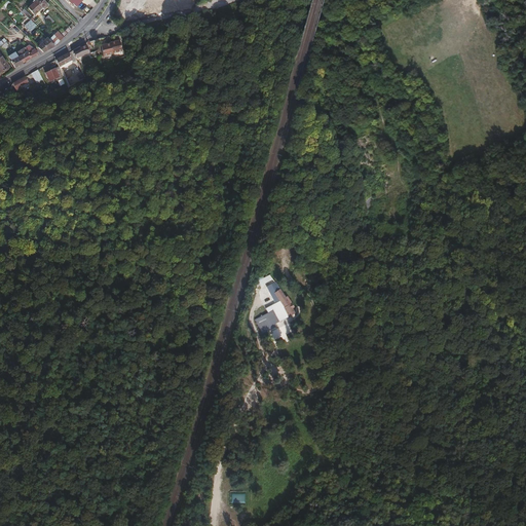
[(43,0),(36,0),(28,8),(34,15),(43,8),(44,9),(48,5),(43,0)]
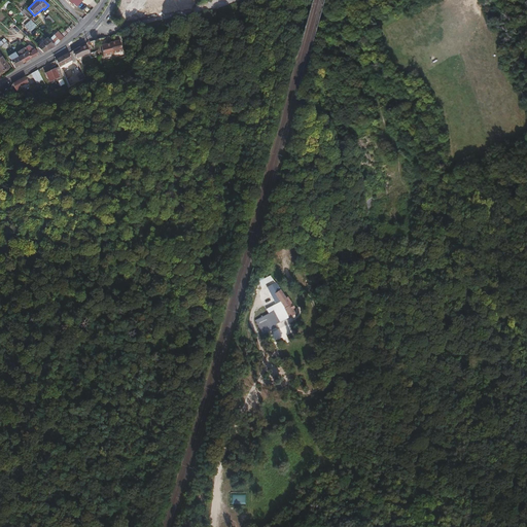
[(192,6),(181,0),(157,0),(157,4),(160,13),(192,6)]
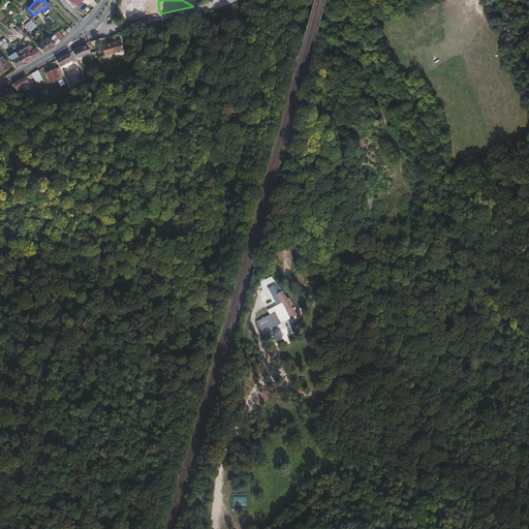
[(157,14),(155,6),(136,10),(138,18),(143,18),(157,14)]
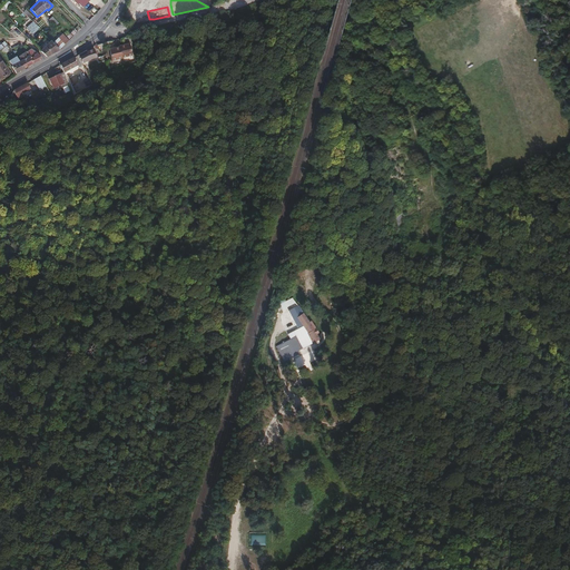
[(52,17),(49,20),(56,27),(59,25),(52,17)]
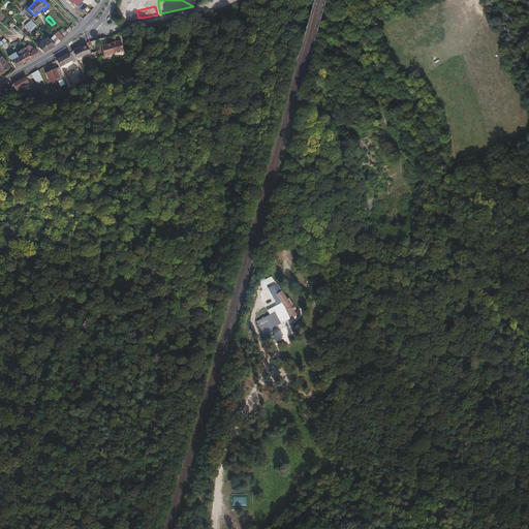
[(37,28),(30,21),(25,26),(31,32),(35,28),(36,29),(37,28)]
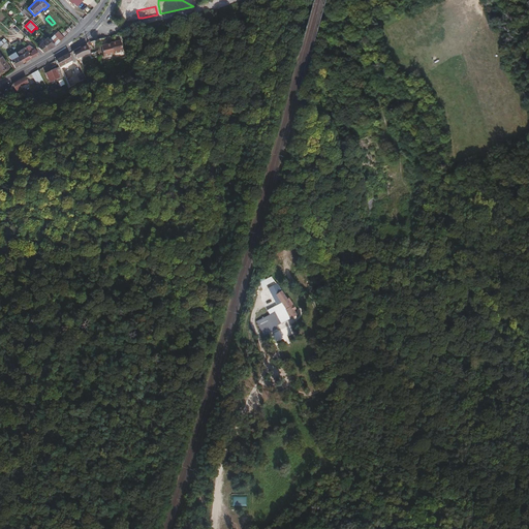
[(64,38),(58,32),(55,35),(60,41),(64,38)]
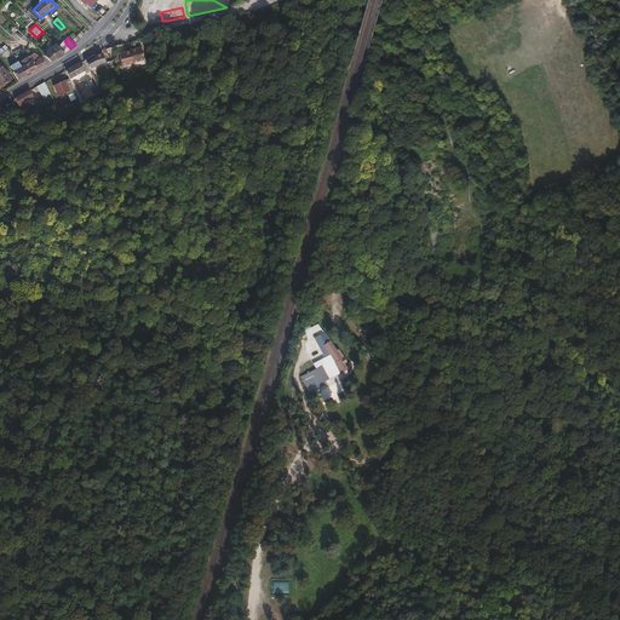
[(65,55),(56,45),(45,56),(51,62),(65,55)]
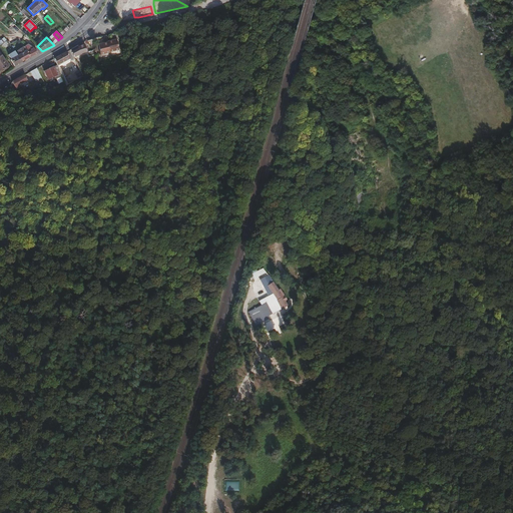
[(110,52),(108,42),(104,43),(103,39),(97,41),(101,55),(110,53),(110,52)]
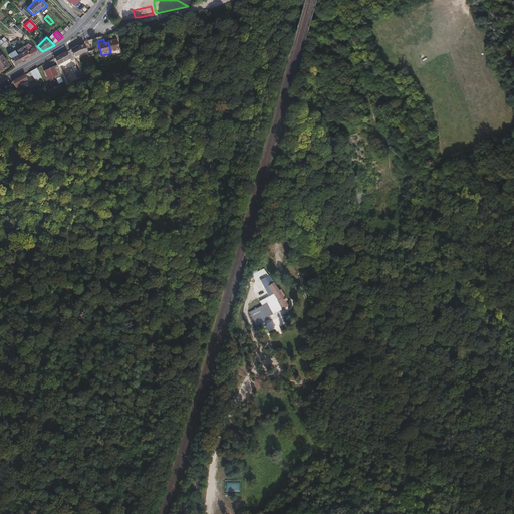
[(119,50),(116,39),(107,41),(108,42),(110,52),(119,50)]
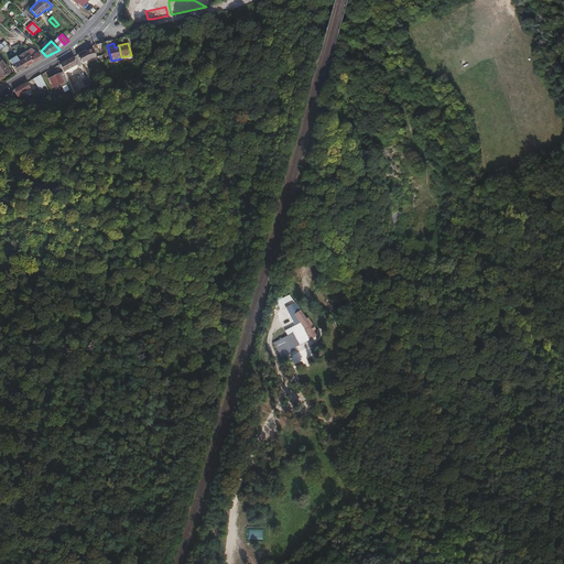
[(42,58),(36,53),(31,50),(25,52),(29,56),(33,63),(42,58)]
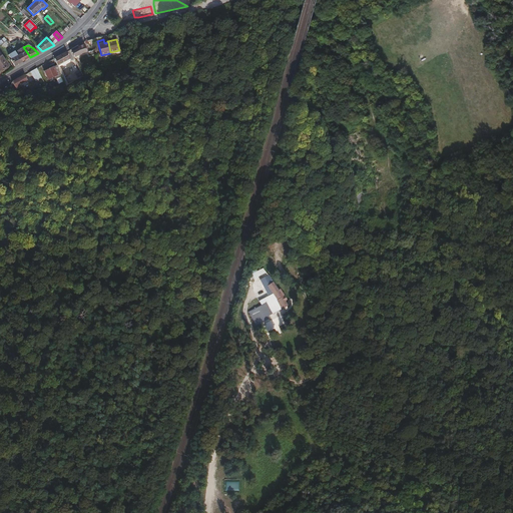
[(82,54),(87,52),(85,45),(79,47),(78,46),(71,50),(74,57),(82,54)]
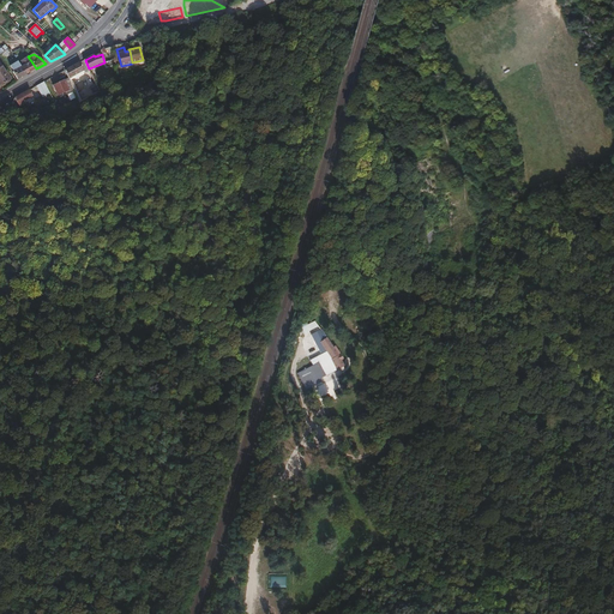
[(36,68),(31,61),(28,56),(22,61),(24,65),(22,66),(26,74),(36,68)]
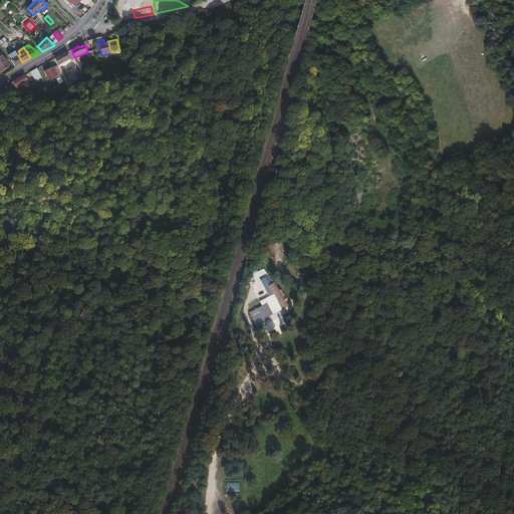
[(58,65),(70,59),(67,52),(55,58),(58,65)]
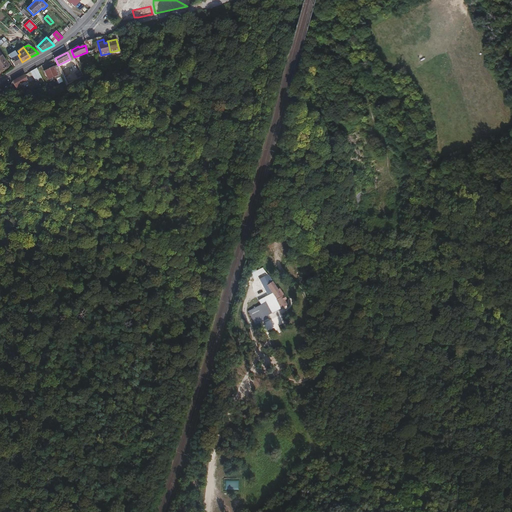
[(5,61),(0,53),(0,70),(0,71),(9,66),(6,61),(5,61)]
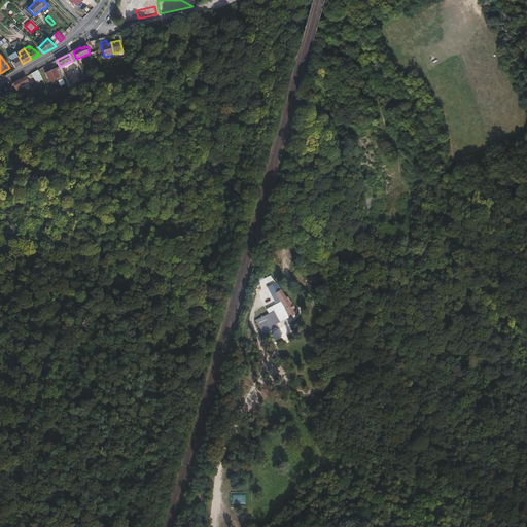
[(23,64),(19,57),(11,62),(15,68),(23,64)]
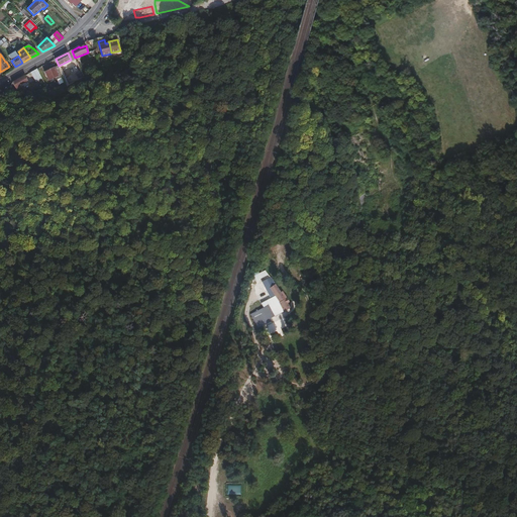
[(54,68),(45,72),(49,80),(58,76),(58,75),(54,68)]
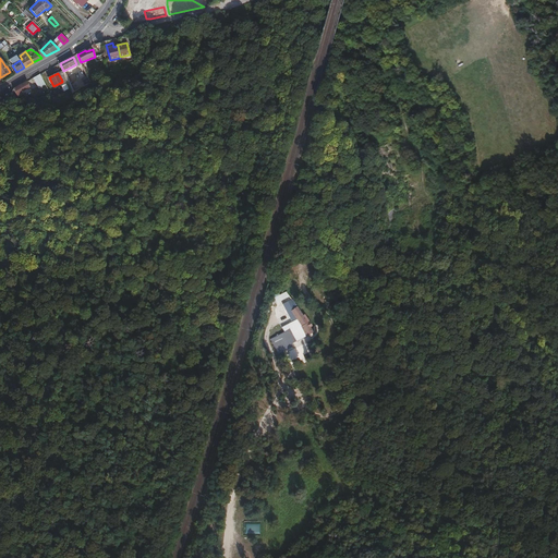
[(47,86),(40,74),(34,79),(39,89),(47,86)]
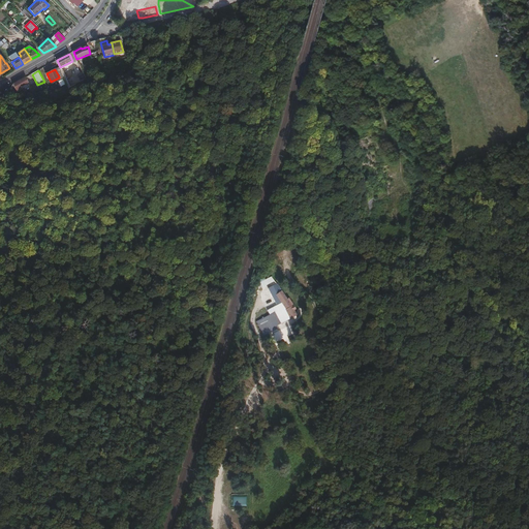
[(68,76),(66,78),(70,87),(75,84),(72,78),(69,79),(68,76)]
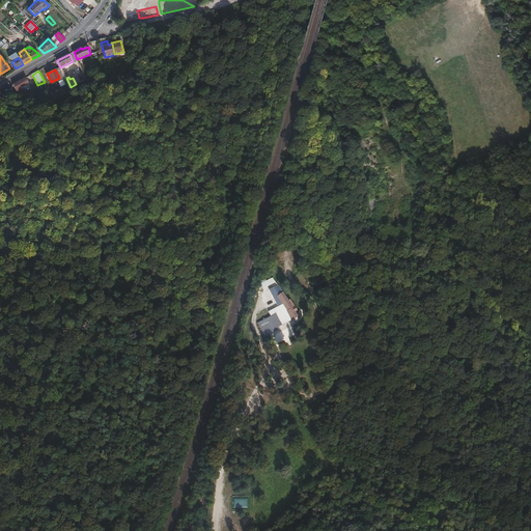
[(20,88),(28,83),(26,78),(14,85),(18,93),(22,91),(20,88)]
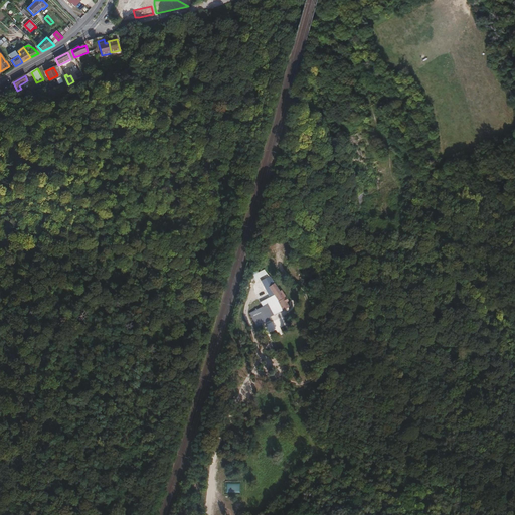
[(252,273),(258,282),(269,276),(264,267),(252,273)]
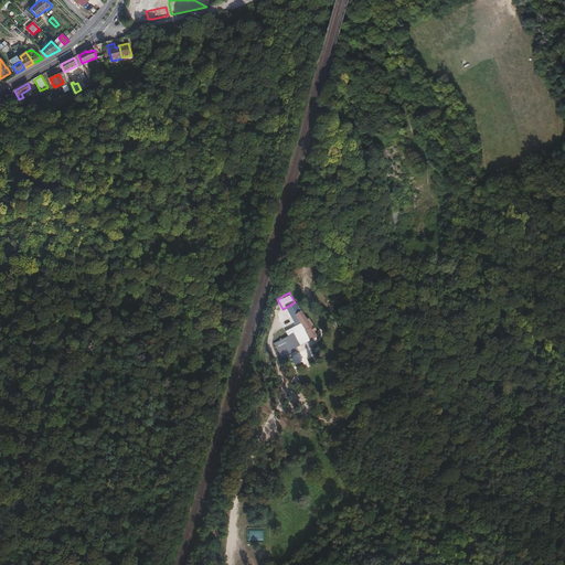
[(184,317),(179,321),(183,328),(189,323),(184,317)]
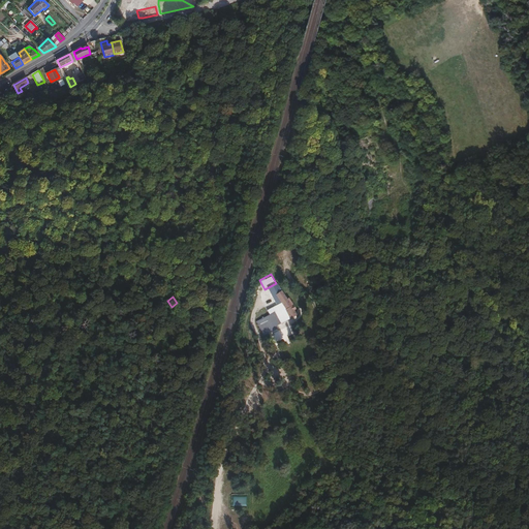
[(282,302),(268,309),(270,313),(275,311),(282,327),(277,329),(271,332),(278,347),(299,337),(282,302)]
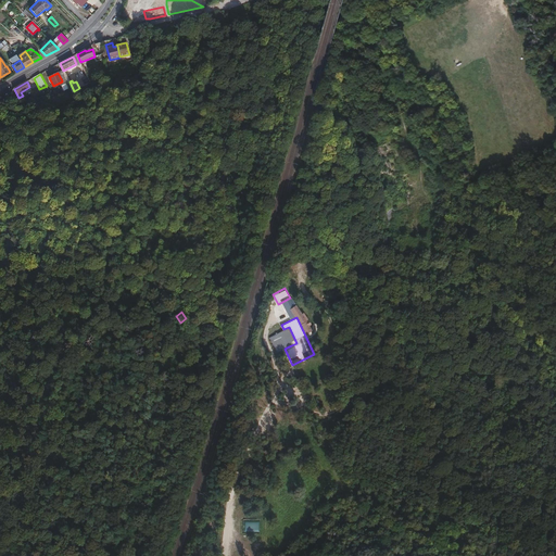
[(114,433),(109,438),(113,444),(119,440),(114,433)]
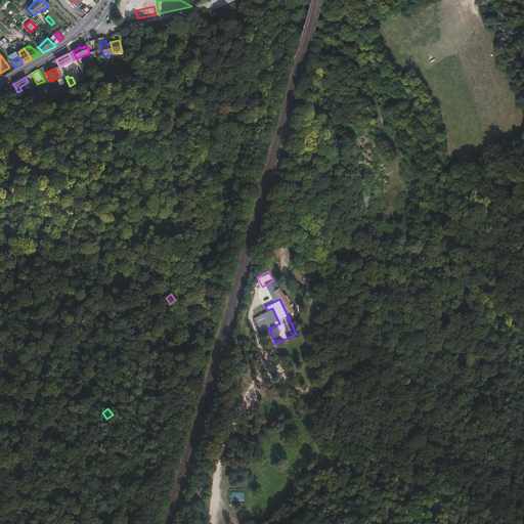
[(64,497),(59,501),(64,508),(70,504),(64,497)]
